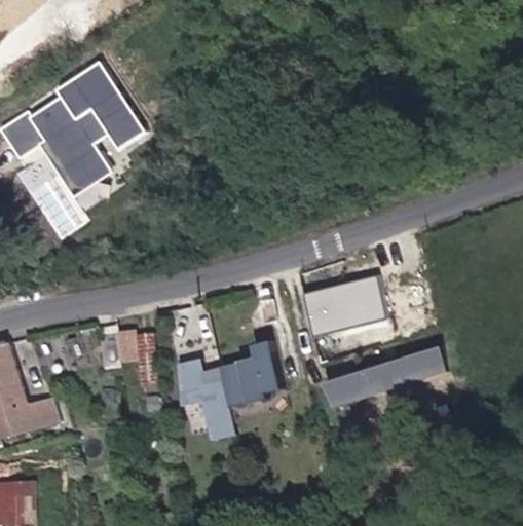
[(143,132),(98,64),(55,91),(60,98),(31,117),(27,111),(1,127),(21,157),(39,145),(72,194),(108,171),(92,147),(105,139),(113,151),(143,132)]
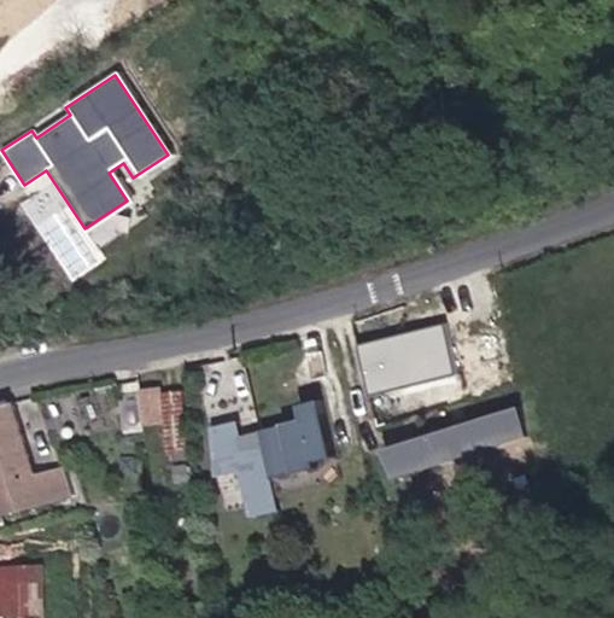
[(439,324),(354,344),(366,398),(452,378),(439,324)]
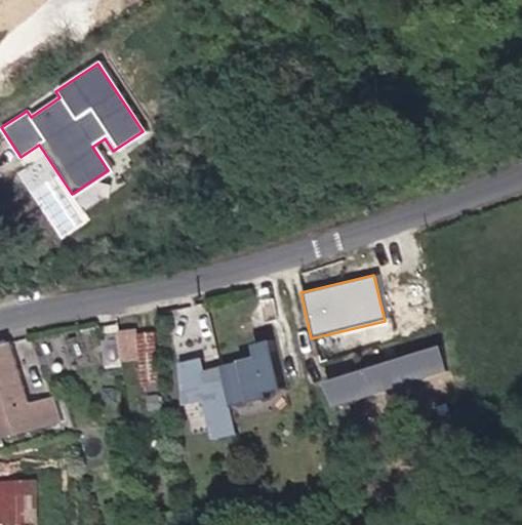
[(148,388),(160,386),(153,333),(141,335),(139,330),(126,332),(129,353),(143,351),(148,388)]
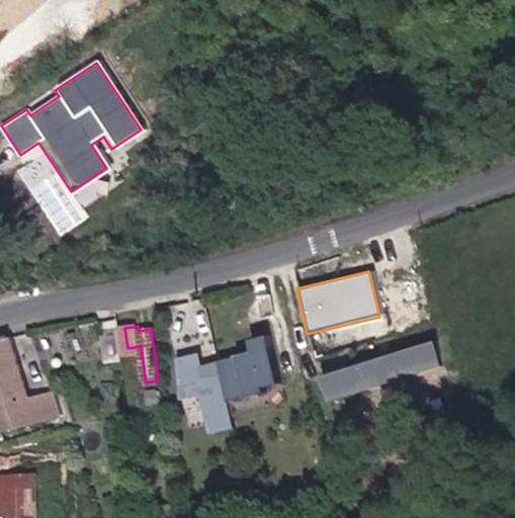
[(196,353),(172,356),(176,401),(197,397),(206,434),(231,429),(226,401),(259,393),(258,386),(276,384),(265,335),(240,342),(245,353),(199,365),(196,353)]
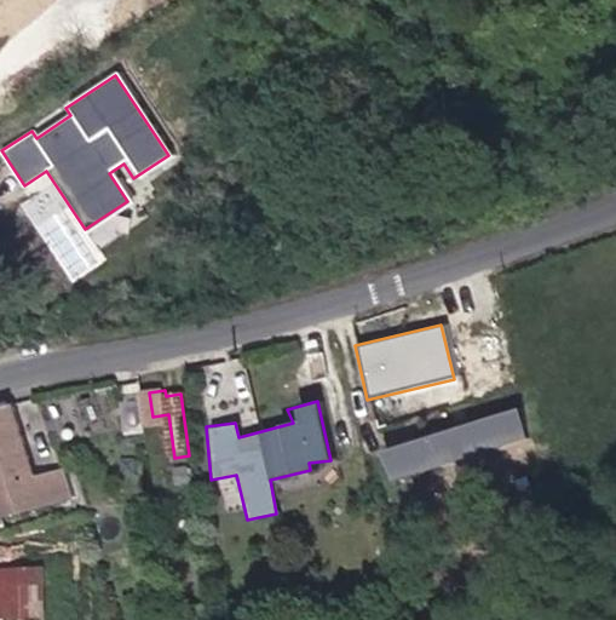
[(392,477),(535,435),(527,402),(383,445),(392,477)]
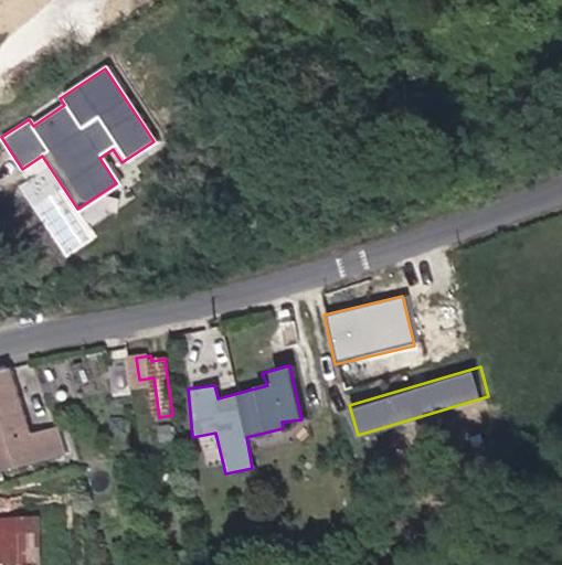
[(63,423),(23,429),(12,377),(0,381),(0,468),(67,457),(63,423)]
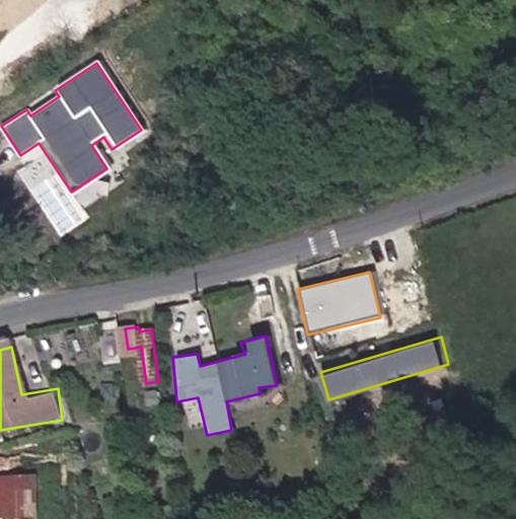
[(0,492),(11,494),(17,467),(0,463),(0,492)]
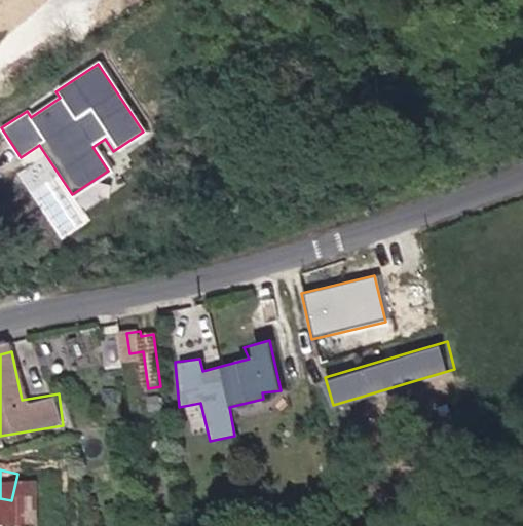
[(11,500),(0,498),(0,525),(71,525),(73,515),(11,500)]
